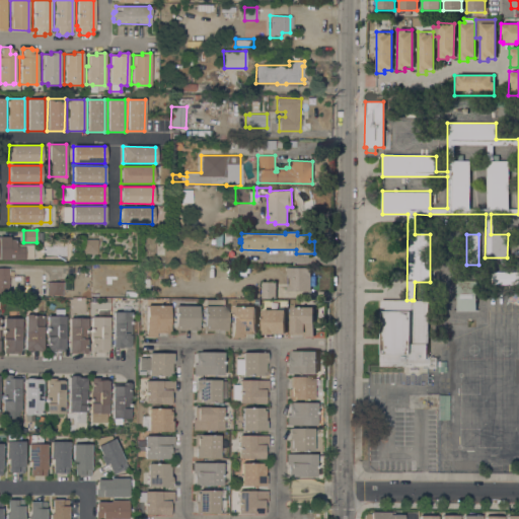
[(0,236),(9,236),(9,239),(15,239),(15,245),(24,245),(24,246),(25,247),(25,258),(23,258),(23,260),(0,260),(0,236)]
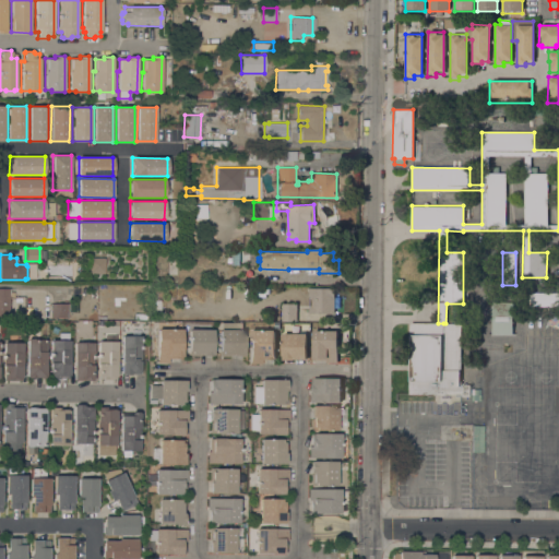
[(105,258),(105,273),(90,273),(90,258),(105,258)]
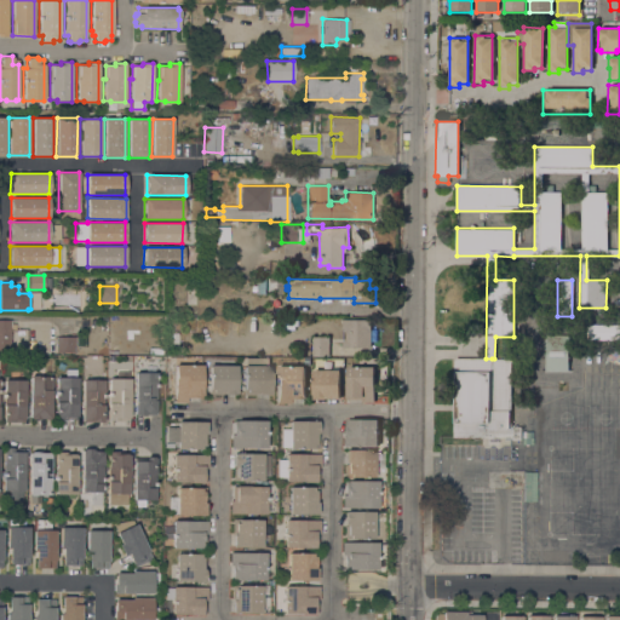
[(12,331),(10,331),(10,333),(11,333),(11,339),(10,339),(10,351),(0,350),(0,320),(10,320),(10,328),(12,328),(12,331)]
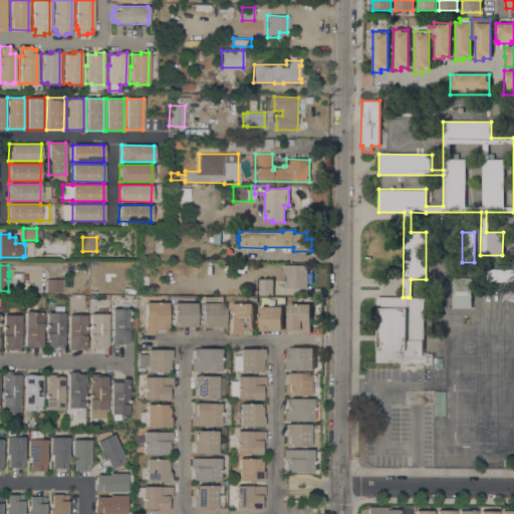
[(307,288),(284,288),(284,282),(286,282),(286,274),(284,275),(284,267),(282,267),(282,265),(307,265),(307,288)]
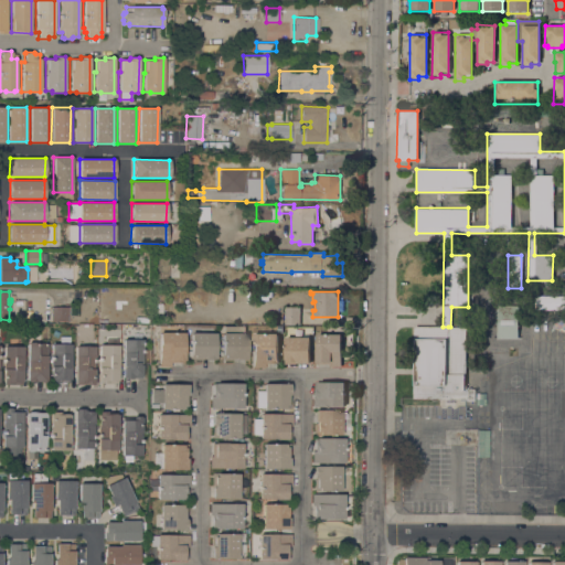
[(564,296),(564,309),(534,309),(534,296),(564,296)]
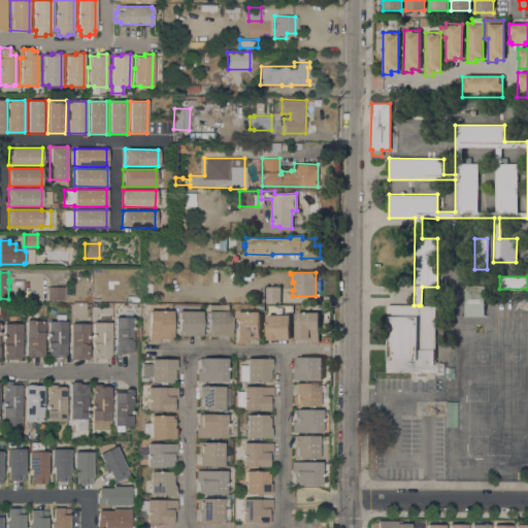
[(484,317),(465,317),(465,286),(484,286),(484,317)]
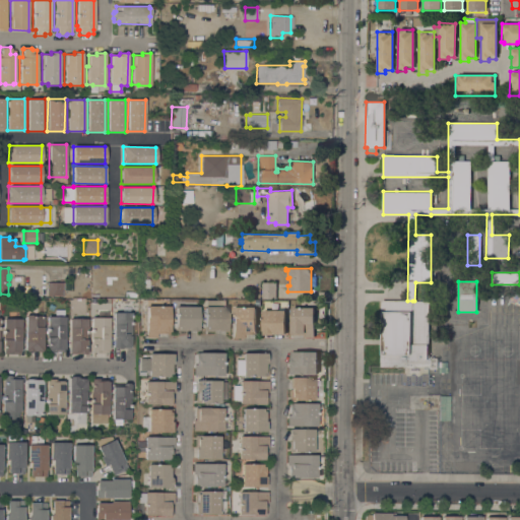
[(47,282),(63,282),(63,296),(47,296),(47,282)]
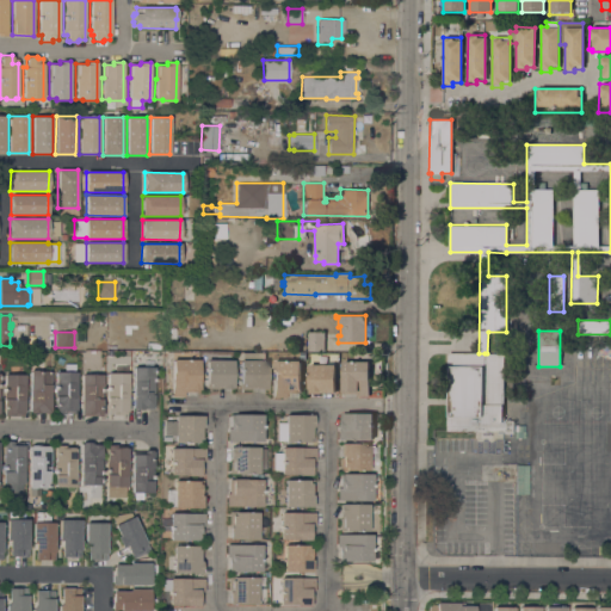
[(325,332),(323,351),(308,351),(308,338),(304,338),(304,332),(308,332),(325,332)]
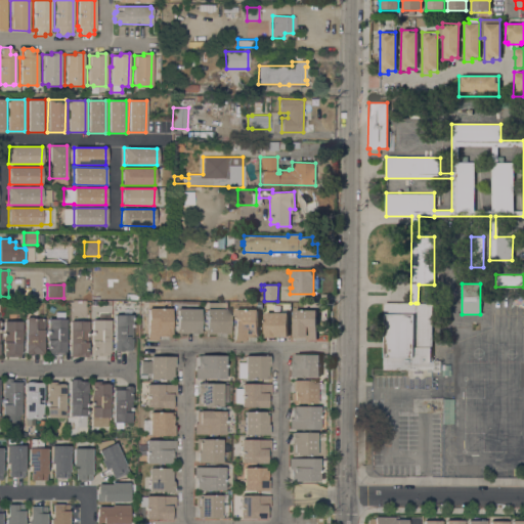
[(229,309),(228,334),(206,334),(206,309),(207,309),(207,302),(227,302),(227,309),(229,309)]
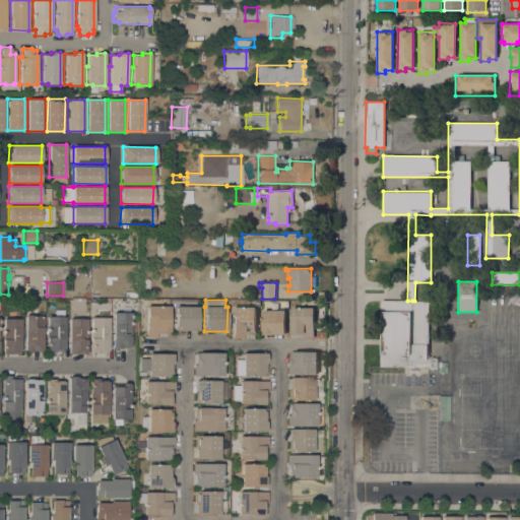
[(412,301),(414,301),(429,302),(429,354),(430,354),(430,358),(435,358),(435,369),(428,369),(428,367),(381,367),(381,301),(407,301),(412,301)]
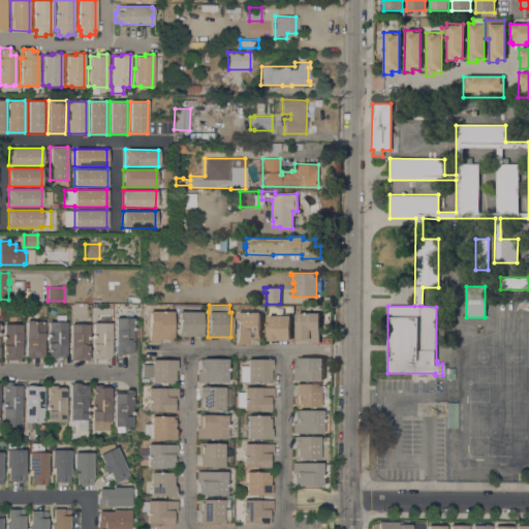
[(172,311),(172,335),(173,335),(173,339),(159,339),(159,343),(149,343),(149,311),(172,311)]
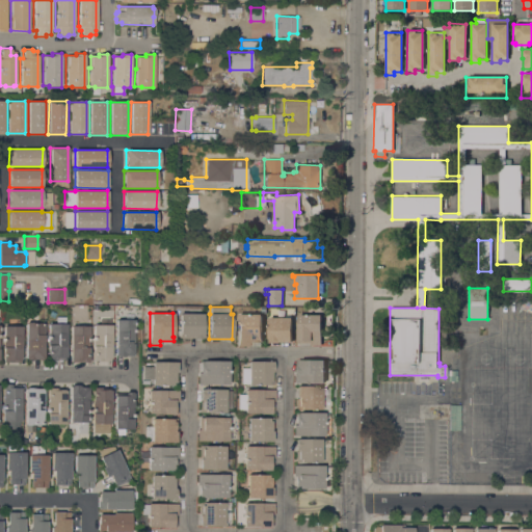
[(203,314),(202,339),(179,338),(179,314),(203,314)]
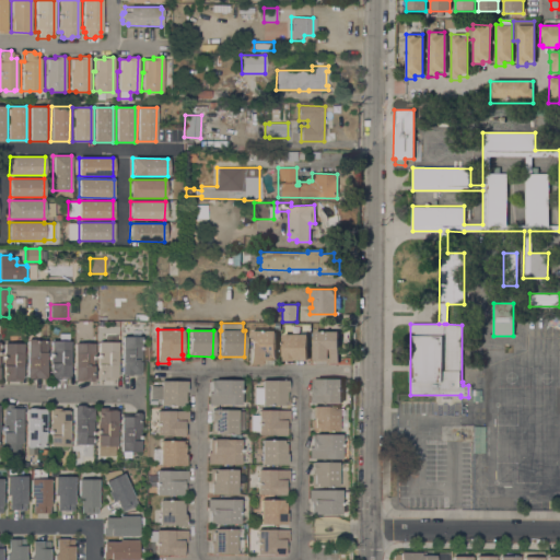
[(276,330),(275,360),(263,360),(263,364),(251,364),(251,330),(276,330)]
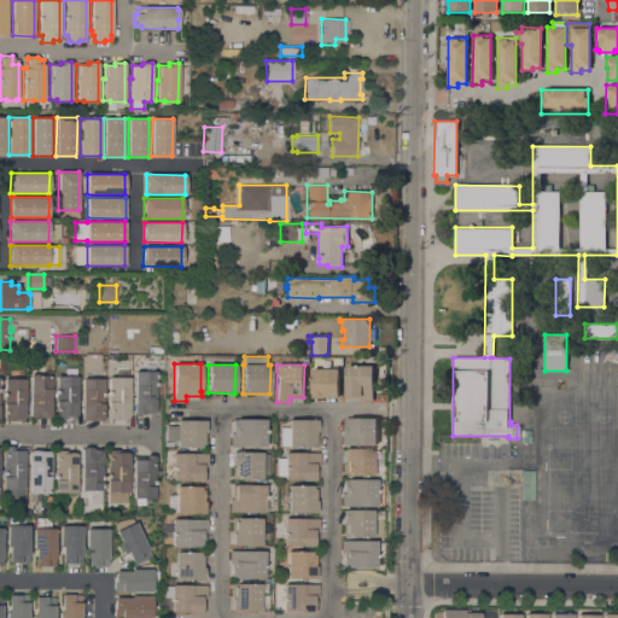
[(373,366),(373,401),(360,401),(360,398),(345,398),(347,366),(373,366)]
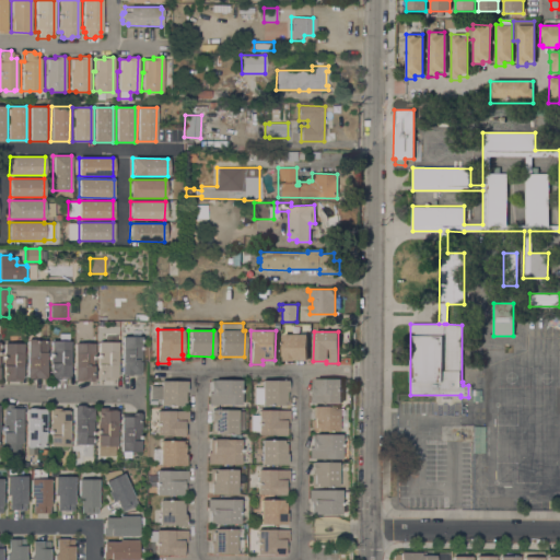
[(50,341),(59,341),(59,334),(68,334),(68,341),(69,341),(69,378),(58,378),(58,380),(51,380),(51,378),(50,378),(50,341)]
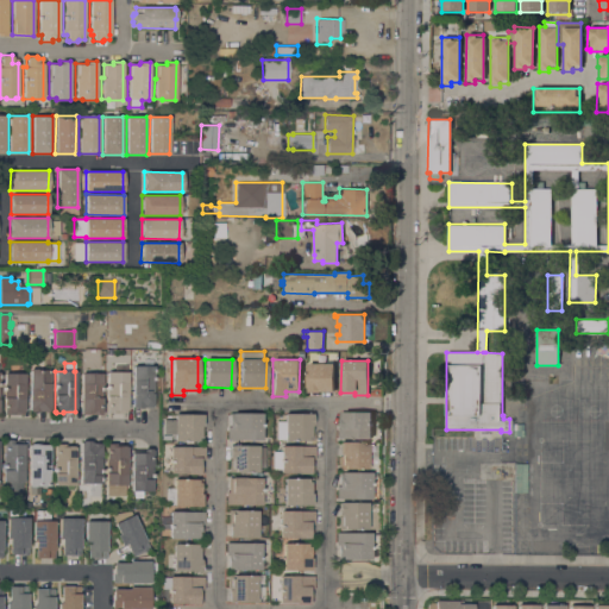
[(334,363),(333,391),(321,391),(321,390),(319,390),(319,393),(306,391),(306,385),(307,385),(308,363),(334,363)]
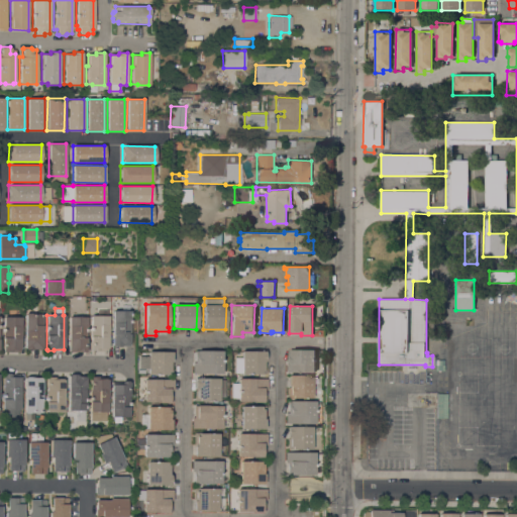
[(112,310),(130,310),(129,345),(121,345),(120,345),(120,346),(113,346),(113,345),(112,345),(112,310)]
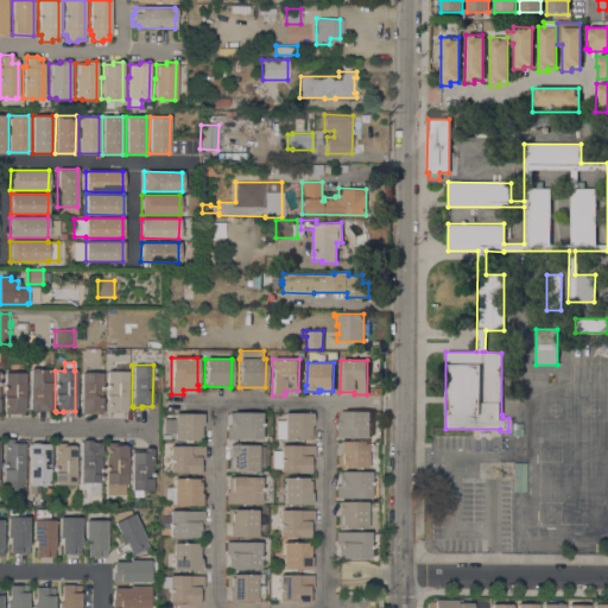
[(30,368),(50,368),(50,411),(44,411),(44,410),(39,410),(39,411),(31,411),(31,410),(29,410),(30,368)]
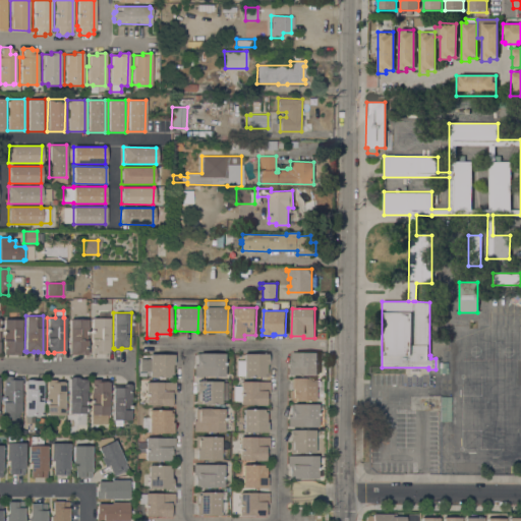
[(20,354),(3,354),(3,319),(20,320),(20,354)]
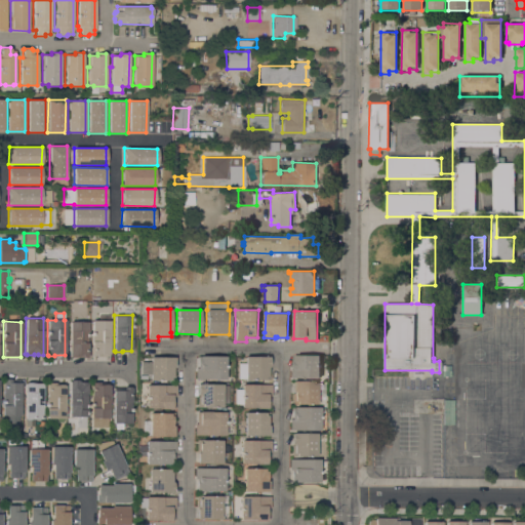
[(109,356),(91,356),(91,321),(110,321),(109,356)]
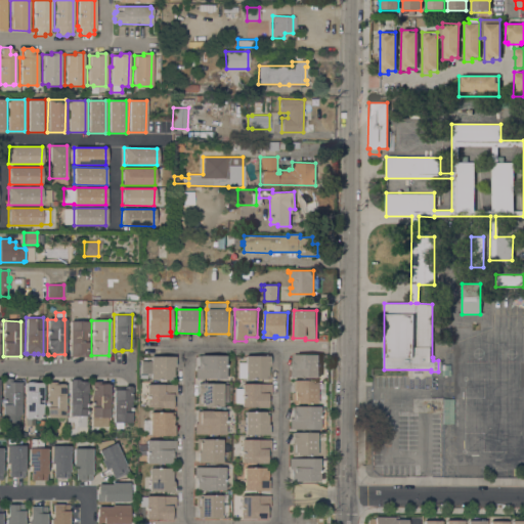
[(87,356),(70,356),(70,354),(70,321),(87,321),(87,356)]
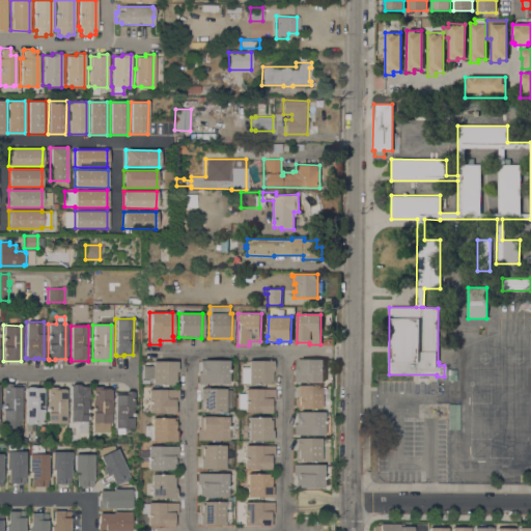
[(324,383),(294,382),(294,371),(296,371),(296,359),(324,360),(324,383)]
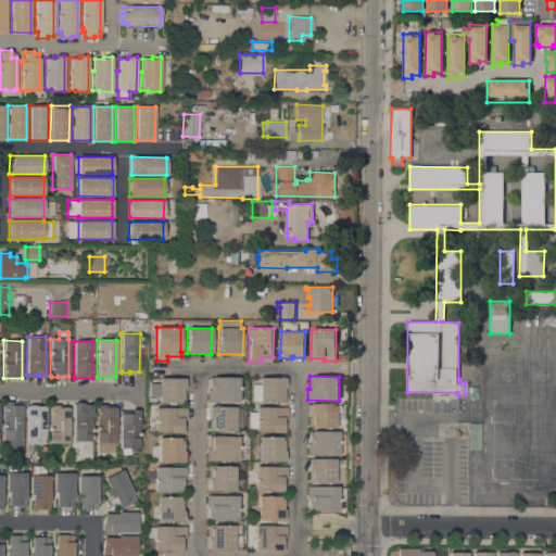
[(239,377),(239,402),(207,402),(207,390),(209,390),(209,381),(212,381),(212,377),(239,377)]
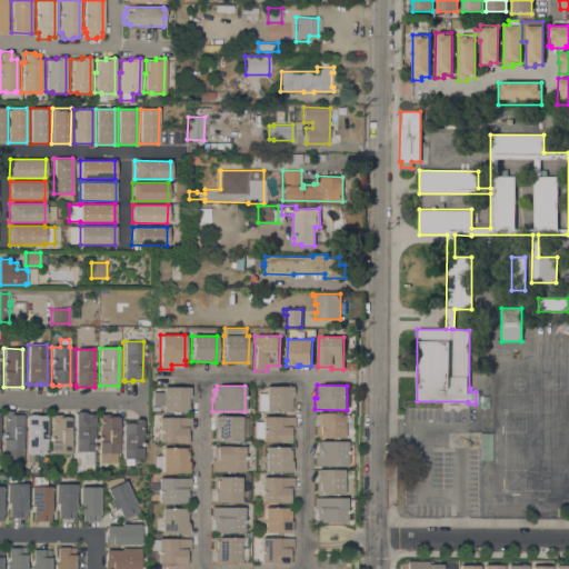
[(162,387),(189,387),(188,400),(190,400),(190,412),(162,412),(162,408),(152,408),(152,391),(162,391),(162,387)]
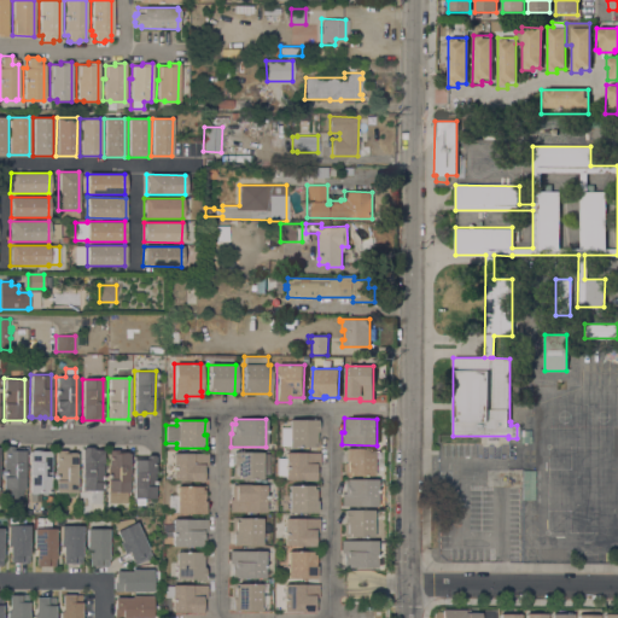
[(316,420),(316,435),(318,435),(318,447),(289,447),(289,420),(316,420)]
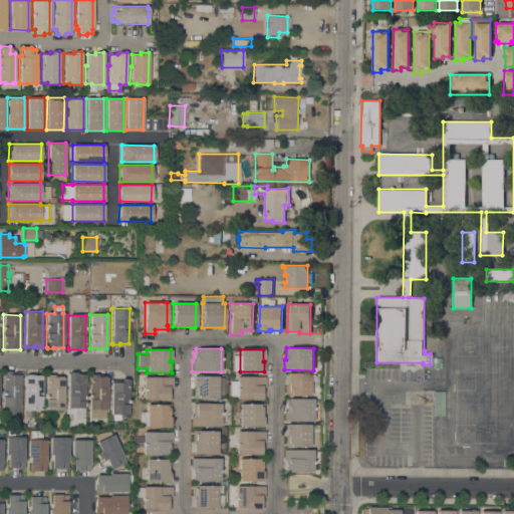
[(2,371),(20,371),(20,407),(2,407),(2,371)]
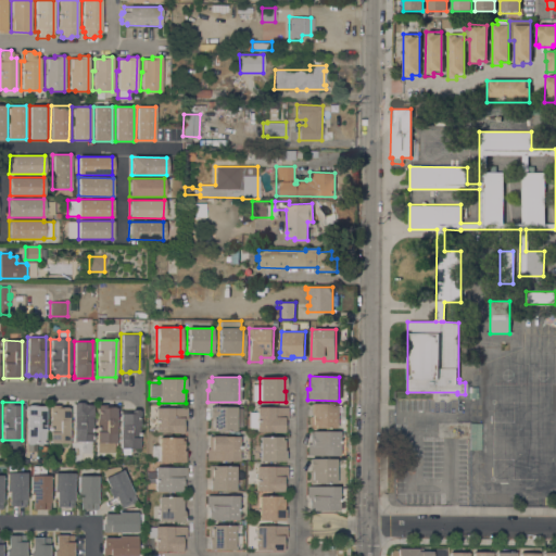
[(73,404),(75,404),(75,402),(81,402),(81,403),(92,403),(92,440),(91,440),(91,452),(83,452),(83,441),(73,441),(73,404)]
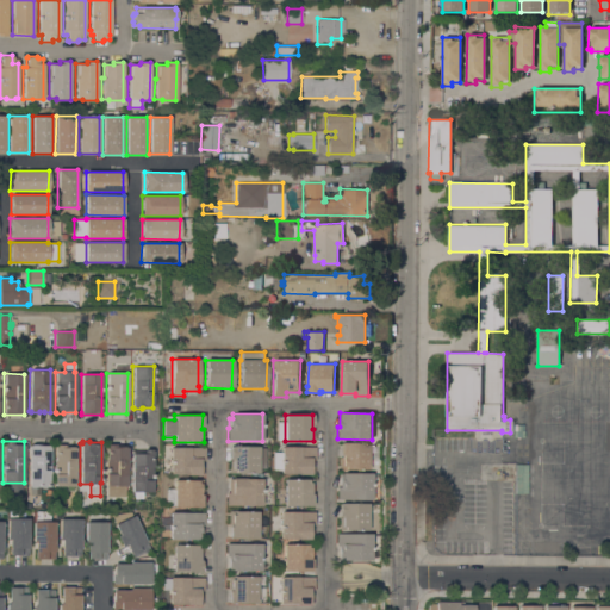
[(368,442),(368,470),(338,470),(338,458),(342,458),(342,455),(340,455),(340,442),(368,442)]
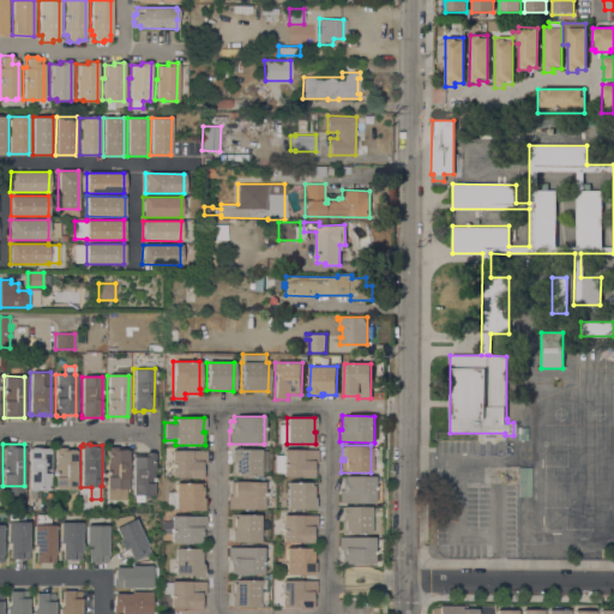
[(76,489),(73,489),(73,493),(65,493),(65,489),(55,489),(54,447),(76,447),(76,489)]
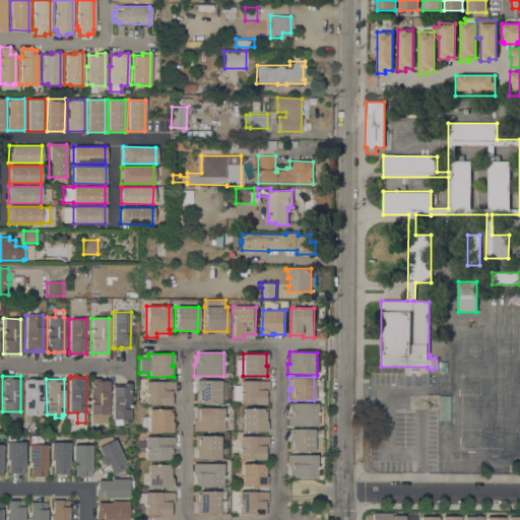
[(89,379),(107,379),(107,424),(90,424),(89,413),(89,379)]
